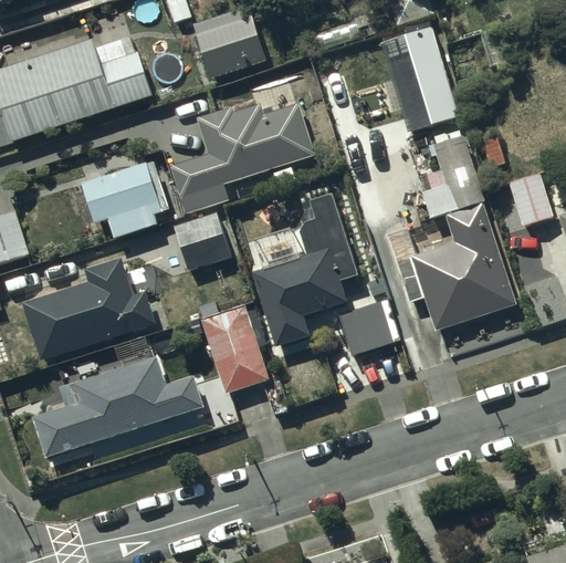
[(166,0),(174,22),(191,17),(186,0),(166,0)]
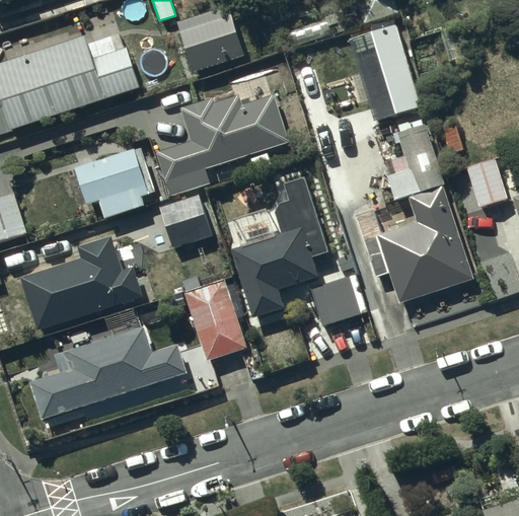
[(176,22),(192,70),(243,54),(228,5),(176,22)]
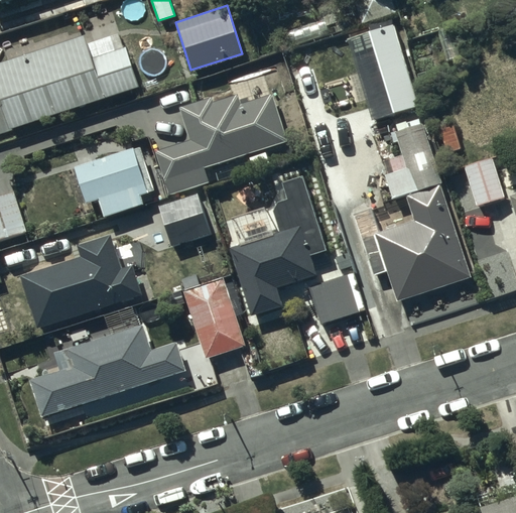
[(368,31),(392,113),(417,106),(394,24),(368,31)]
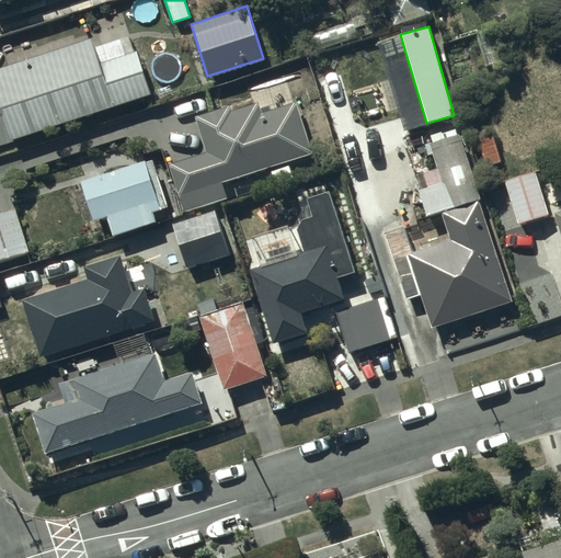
[(0,144),(149,93),(130,36),(92,49),(89,38),(0,68),(0,144)]
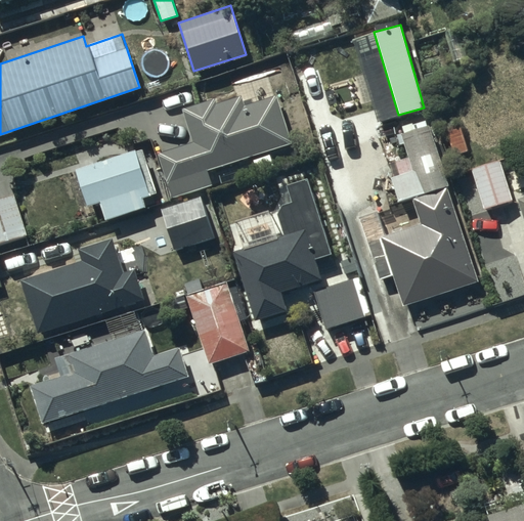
[(191,142),(158,153),(171,196),(211,184),(206,167),(289,143),(275,96),(243,105),(239,95),(217,101),(216,99),(182,109),(191,142)]
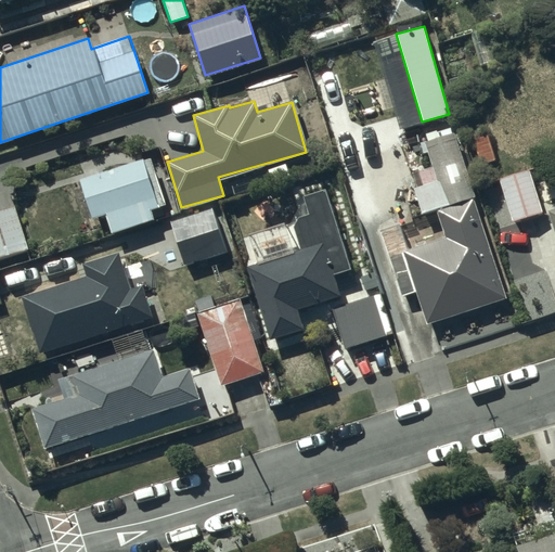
[(413,189),(422,213),(475,195),(455,132),(425,142),(433,166),(410,172),(414,188),(413,189)]
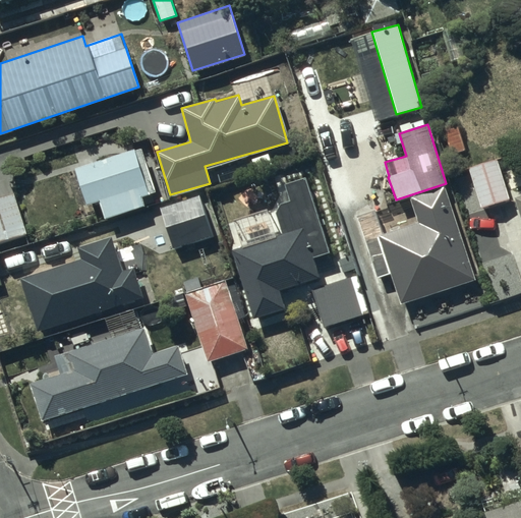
[(154,192),(141,149),(76,167),(88,207),(100,203),(105,220),(143,209),(140,196),(154,192)]
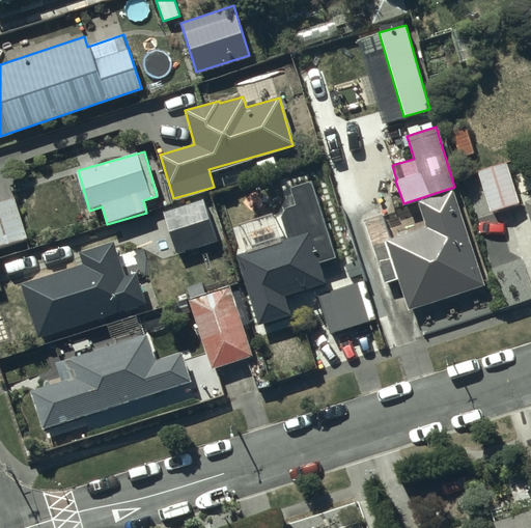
[(478,165),(488,210),(519,202),(507,158),(478,165)]
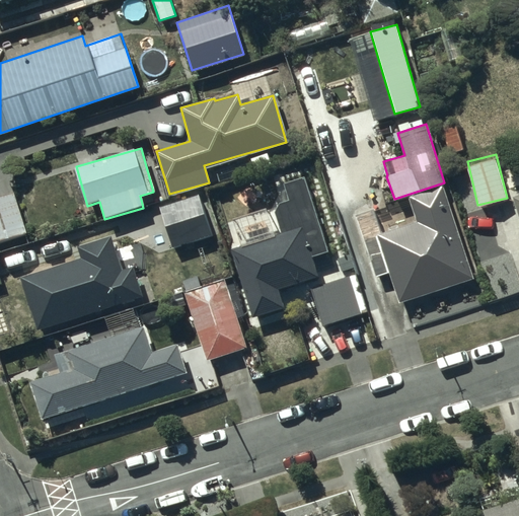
[(321,277),(314,256),(331,251),(308,175),(287,182),(292,200),(284,202),(278,212),(284,233),(233,248),(254,316),(288,306),(283,289),(321,277)]
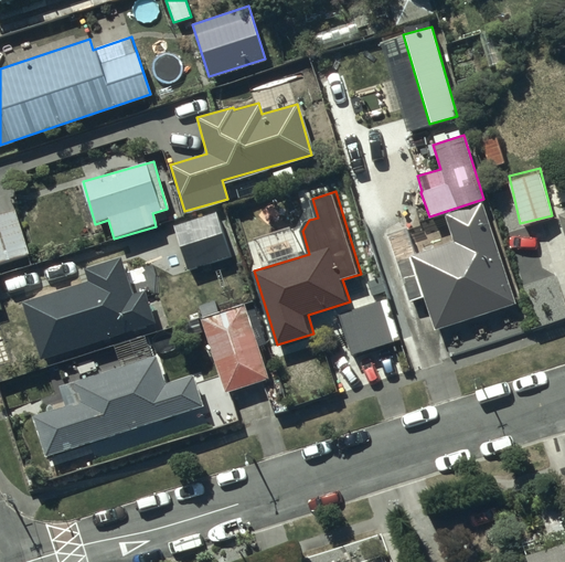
[(404,215),(382,223),(385,234),(382,235),(405,301),(409,300),(414,315),(427,310),(433,328),(513,300),(481,202),(445,214),(452,241),(416,253),(404,215)]
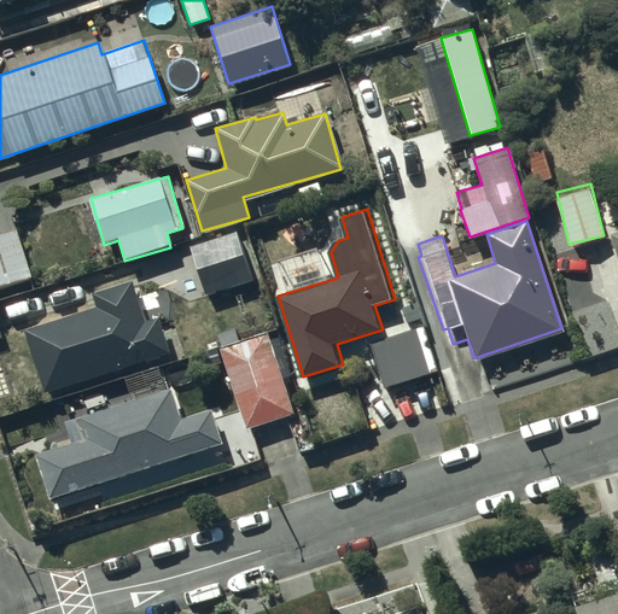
[(16,228),(0,232),(0,288),(30,281),(16,228)]
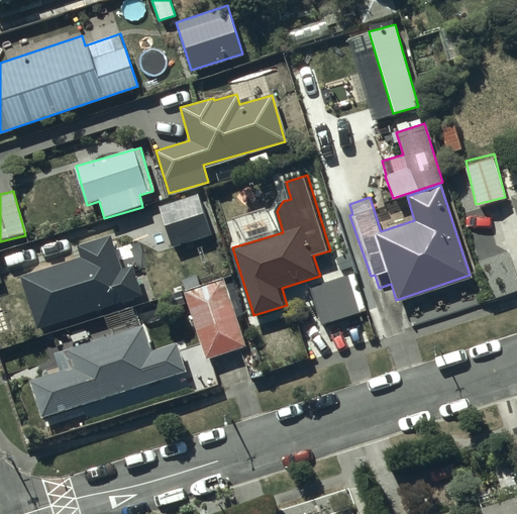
[(159,209),(170,245),(209,233),(198,197),(159,209)]
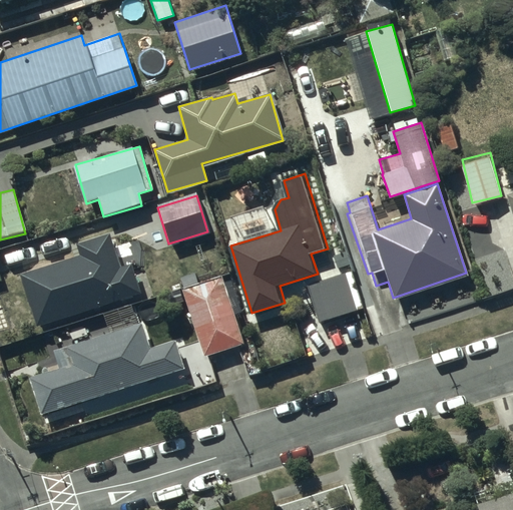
[(18,274),(36,327),(139,294),(130,267),(121,270),(109,233),(77,243),(80,253),(18,274)]
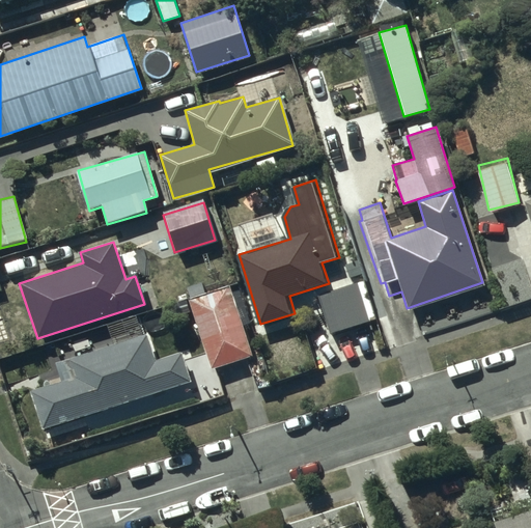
[(372,320),(362,281),(322,293),(332,331),(372,320)]
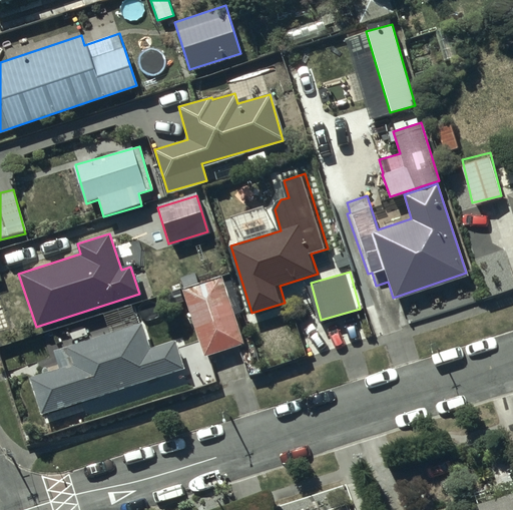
[(182,288),(203,356),(242,344),(222,276),(182,288)]
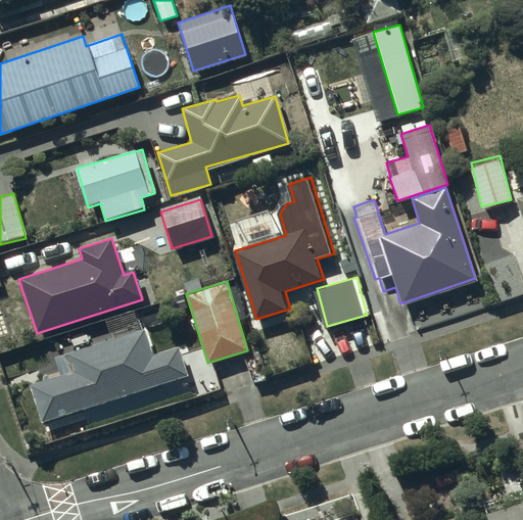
[(29,386),(40,422),(186,377),(177,347),(153,355),(145,330),(66,355),(72,373),(29,386)]
